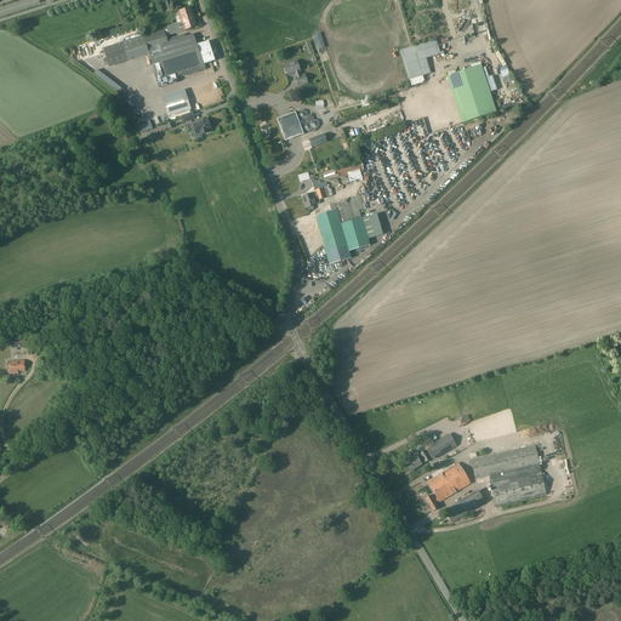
[(189,30),(191,29),(197,27),(191,9),(178,12),(182,23),(167,27),(170,35),(186,30),(187,32),(189,30)]
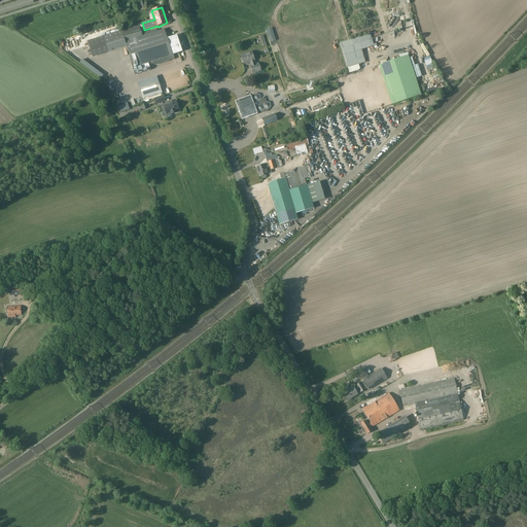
[(140,31),(139,26),(86,42),(93,59),(126,47),(133,68),(157,60),(159,64),(168,61),(167,58),(166,57),(172,55),(171,55),(172,54),(173,55),(182,51),(176,35),(167,38),(168,39),(167,39),(164,30),(142,36),(141,33),(140,31)]
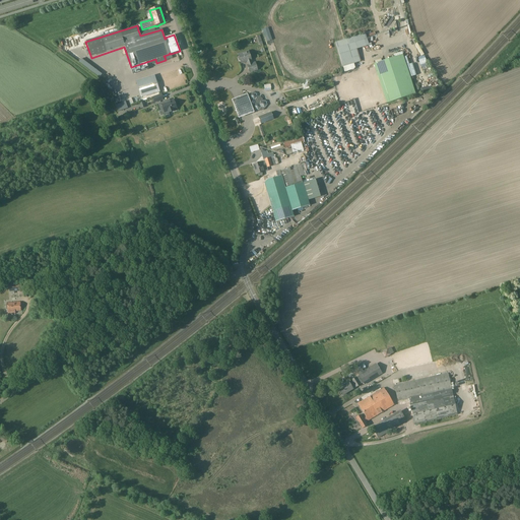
[(266,42),(272,40),(268,27),(262,29),(261,29),(262,31),(263,31),(266,42)]
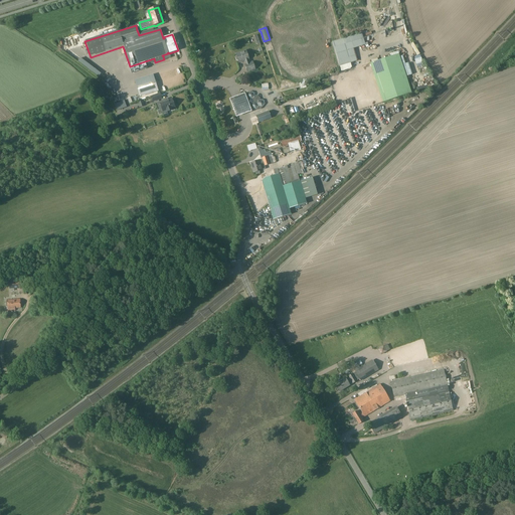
[(249,43),(258,41),(255,34),(247,36),(249,43)]
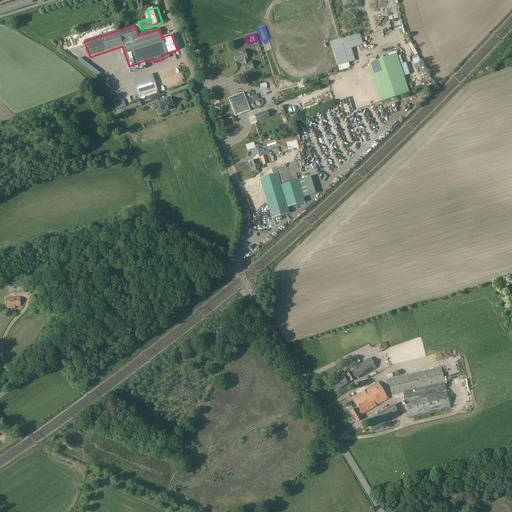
[(234,54),(235,56),(234,56),(234,57),(235,60),(236,60),(237,60),(237,62),(243,60),(245,64),(243,64),(245,69),(252,66),(251,62),(248,63),(247,59),(244,51),(234,54)]
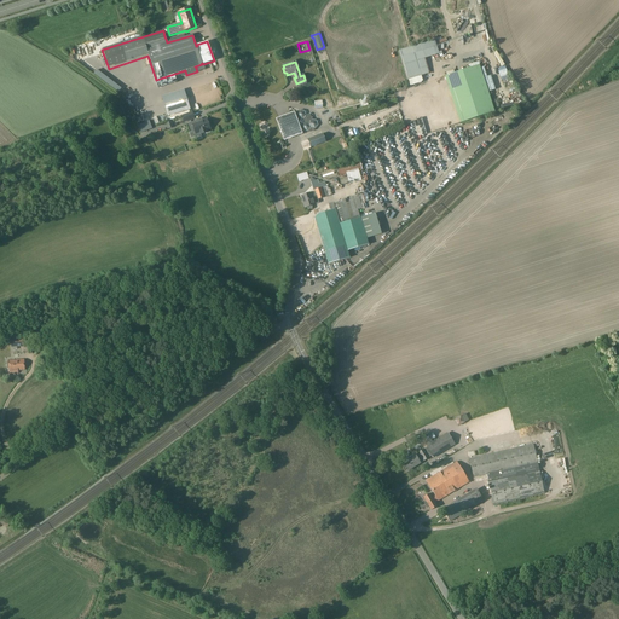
[(445,76),(460,122),(495,111),(479,65),(445,76)]
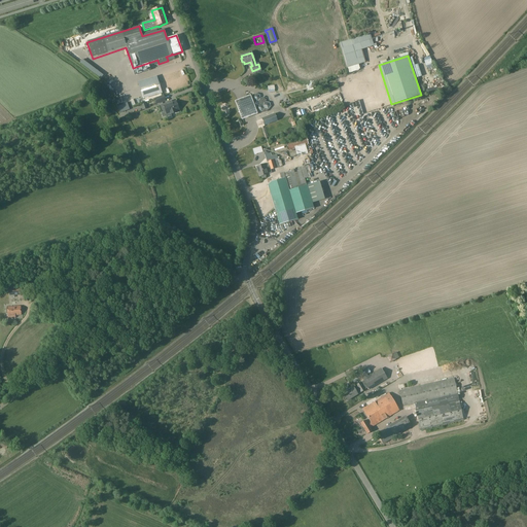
[(252,102),(251,104),(252,107),(255,107),(256,108),(257,111),(261,112),(264,109),(259,98),(258,95),(254,94),(252,97),(253,101),(252,102)]
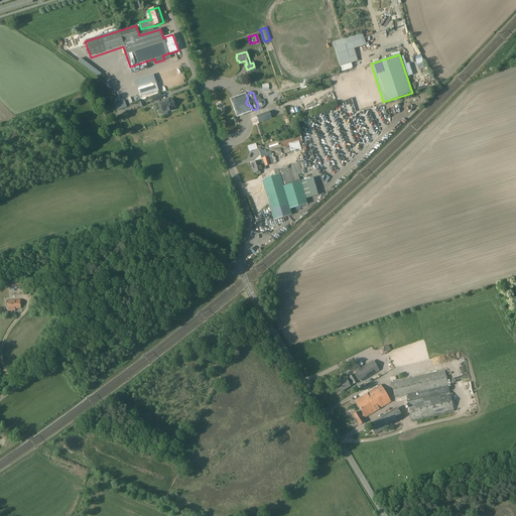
[(151,97),(153,102),(162,99),(160,93),(151,97)]
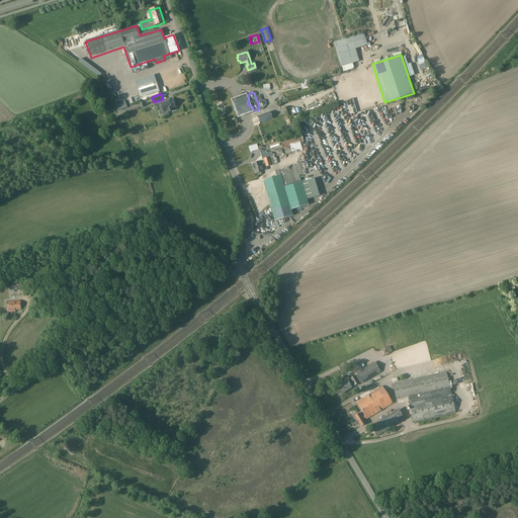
[(234,99),(231,100),(238,118),(241,117),(253,113),(251,105),(248,105),(247,102),(248,100),(246,95),(234,99)]
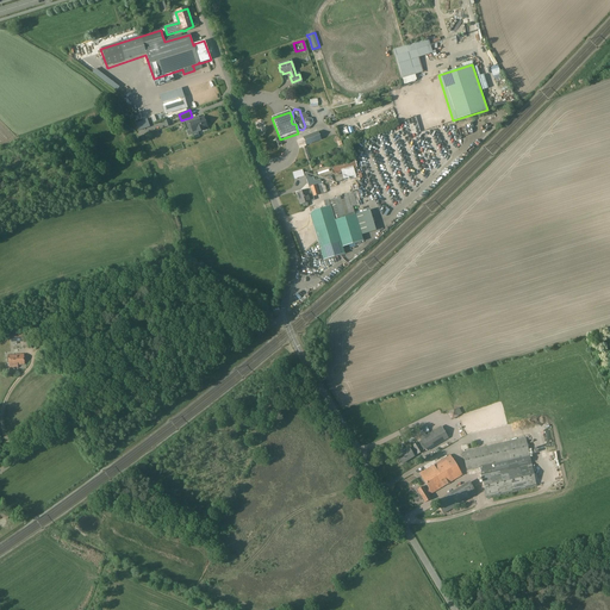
[(302,114),(302,113),(300,113),(305,126),(303,130),(305,130),(309,129),(312,124),(311,119),(307,118),(305,113),(302,114)]
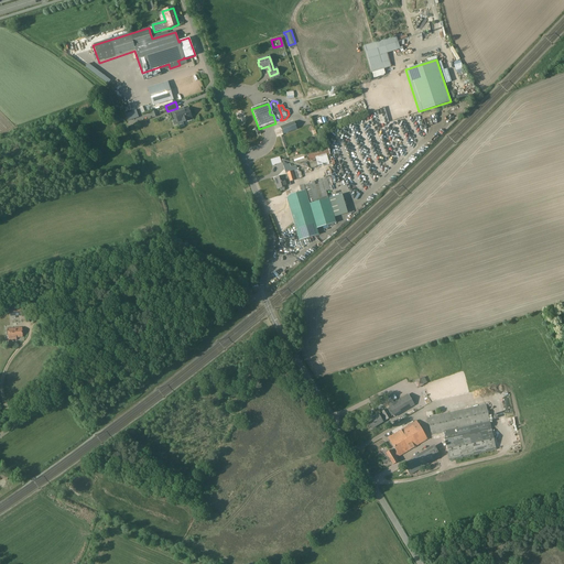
[(177,119),(179,122),(183,121),(183,122),(187,120),(187,119),(192,118),(188,108),(183,110),(183,109),(183,108),(179,110),(172,112),(174,120),(177,119)]
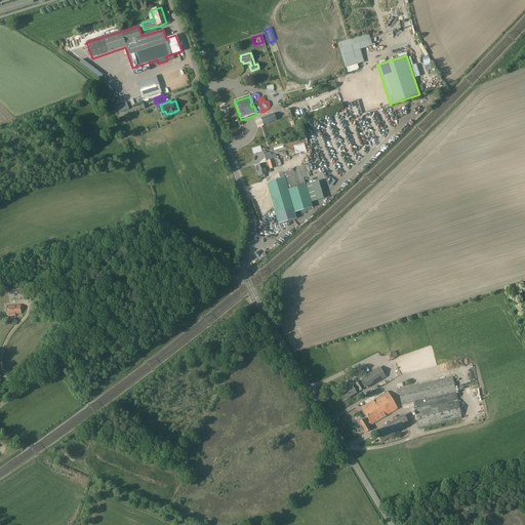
[(127,103),(117,107),(120,113),(129,110),(127,103)]
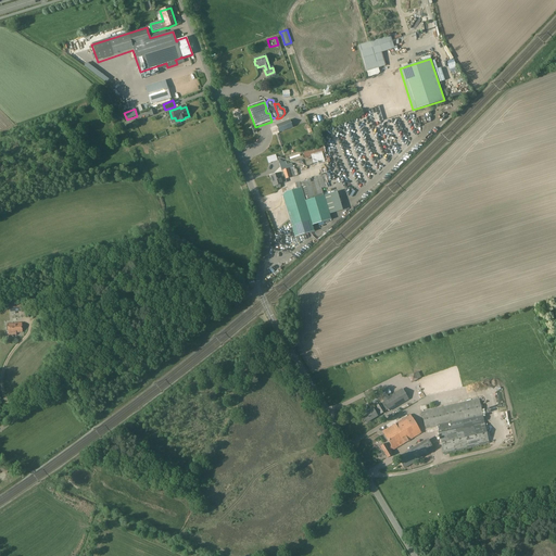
[(289,121),(276,125),(278,133),(292,127),(289,121)]
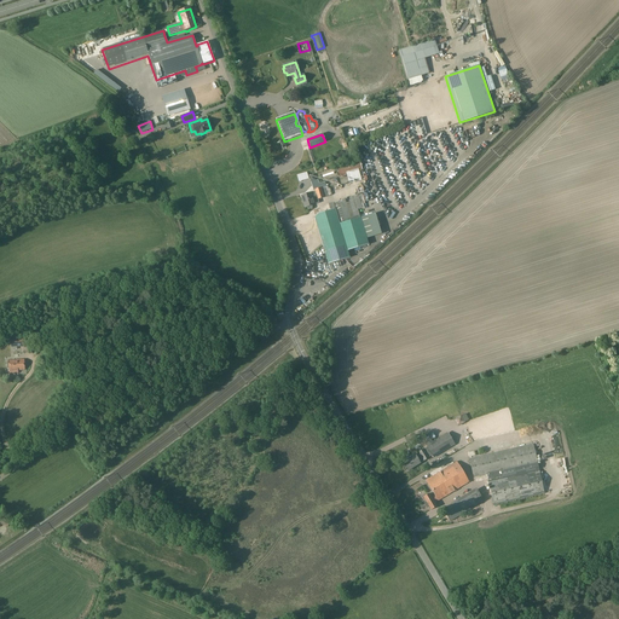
[(359,160),(336,167),(340,177),(347,175),(346,172),(358,168),(359,171),(363,169),(359,160)]
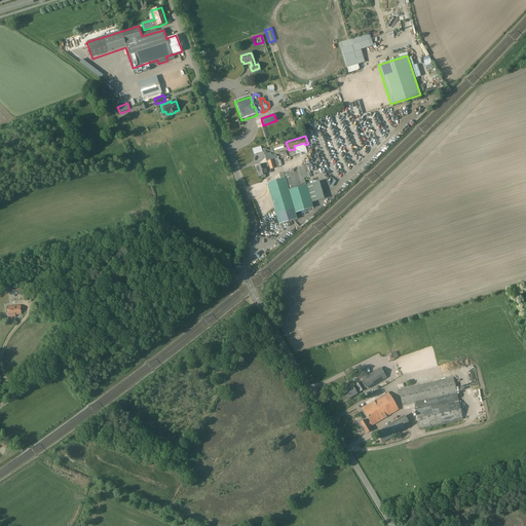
[(275,167),(273,159),(267,161),(269,170),(275,167)]
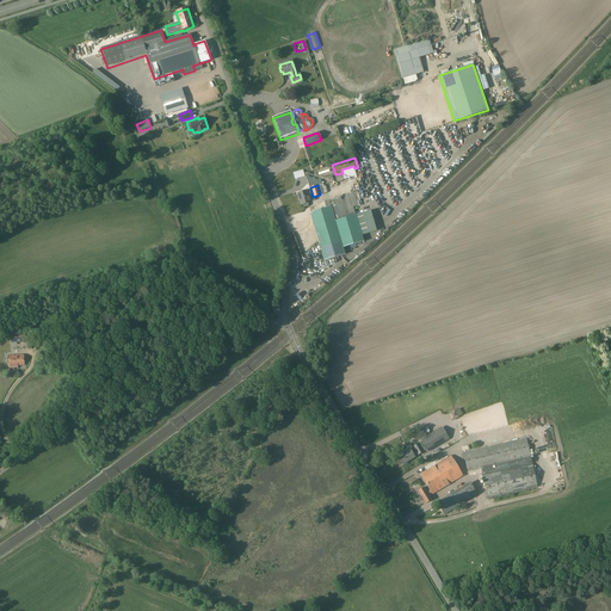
[(310,192),(309,193),(308,190),(297,193),(301,205),(302,204),(303,207),(304,207),(307,205),(308,204),(308,203),(313,202),(310,192)]
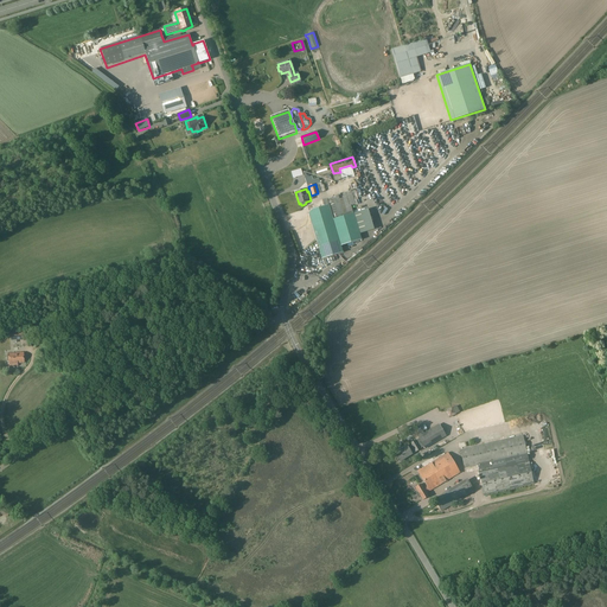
[(342,195),(336,196),(342,217),(353,213),(351,205),(355,204),(352,193),(345,196),(345,195),(343,196),(342,195)]
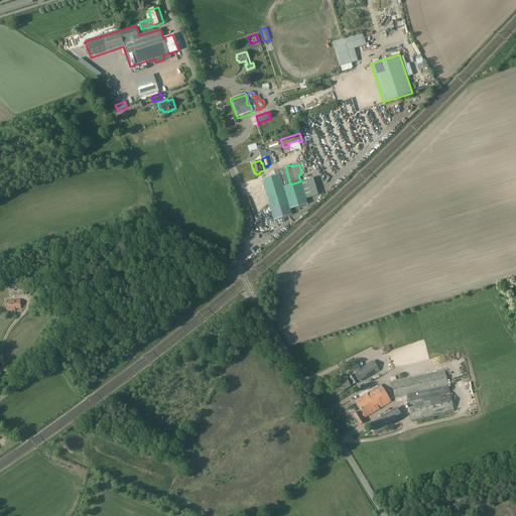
[(266,179),(262,181),(273,220),(291,215),(289,209),(307,204),(300,181),(290,184),(285,166),(274,170),(276,175),(265,178),(266,179)]
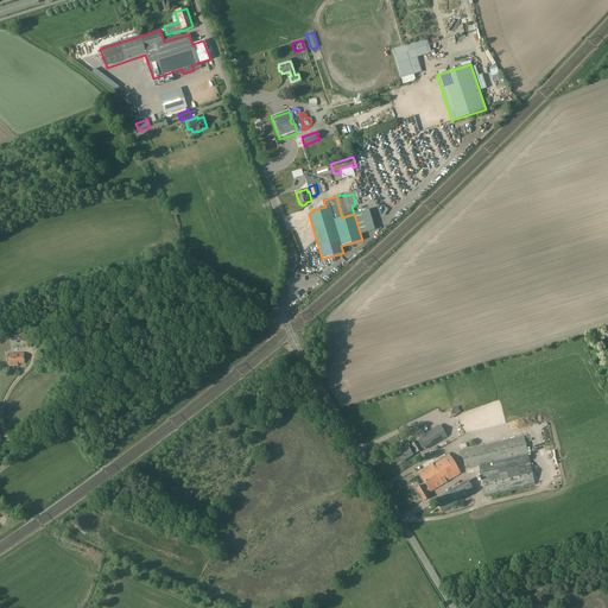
[(301,296),(292,303),(295,305),(303,298),(301,296)]
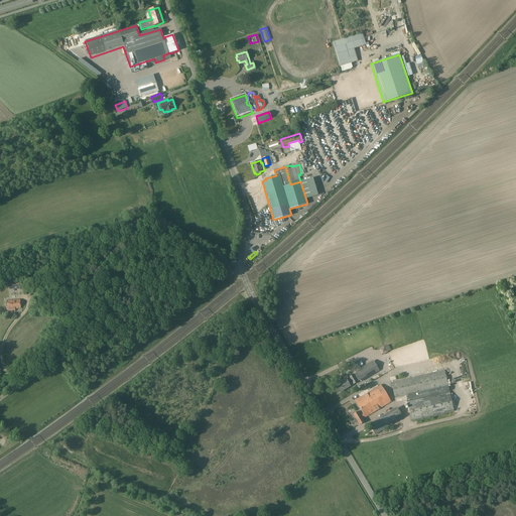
[(22,288),(21,281),(9,282),(9,289),(22,288)]
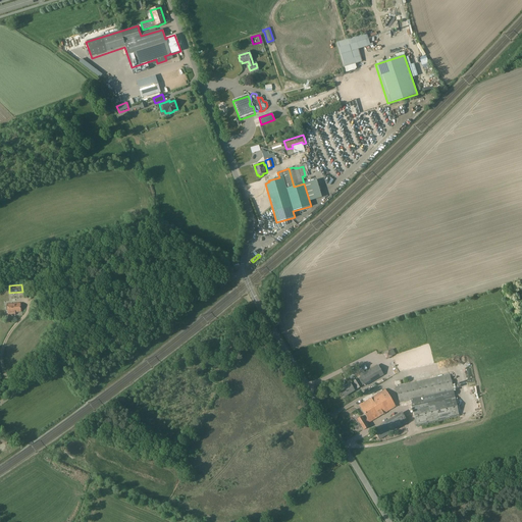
[(15,312),(20,312),(19,304),(7,304),(7,311),(6,311),(7,313),(8,313),(8,315),(15,315),(15,312)]
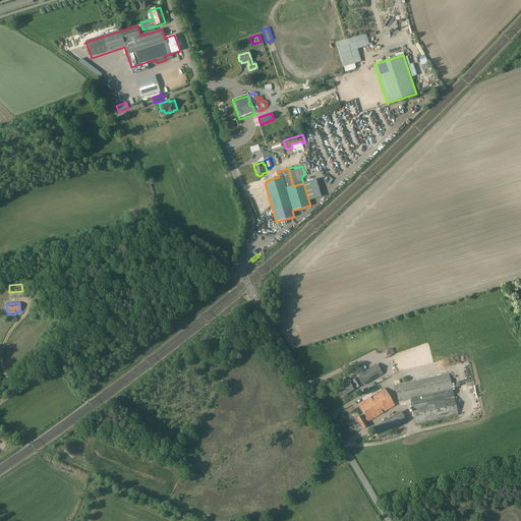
[(385,359),(392,356),(388,350),(382,353),(385,359)]
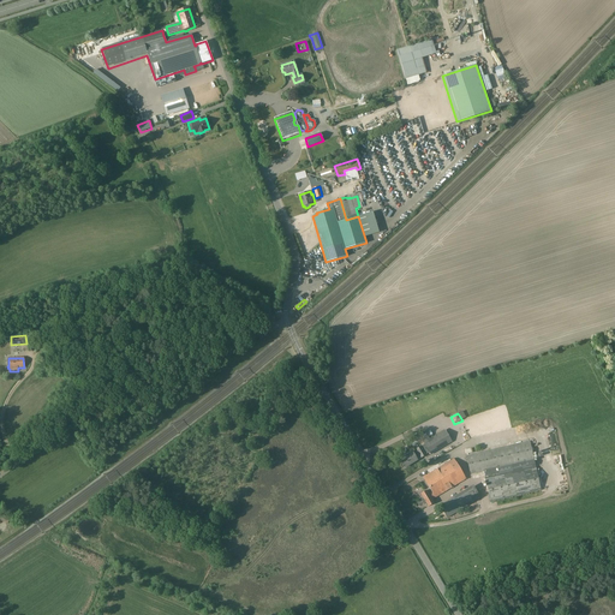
[(422,440),(421,440),(424,445),(429,453),(434,451),(435,452),(451,442),(452,442),(445,430),(429,440),(428,436),(422,440)]
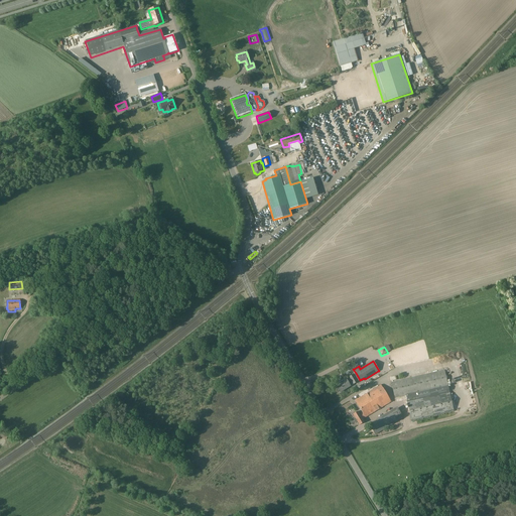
[(418,393),(432,390),(448,386),(444,370),(391,382),(394,398),(405,396),(406,400),(414,399),(406,401),(411,421),(453,412),(448,392),(416,399),(415,398),(419,397),(418,393)]
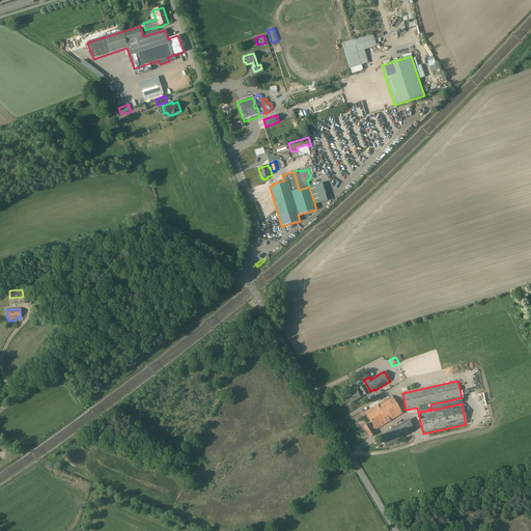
[(363,385),(359,388),(360,390),(363,396),(367,394),(368,393),(367,393),(363,386),(363,385)]
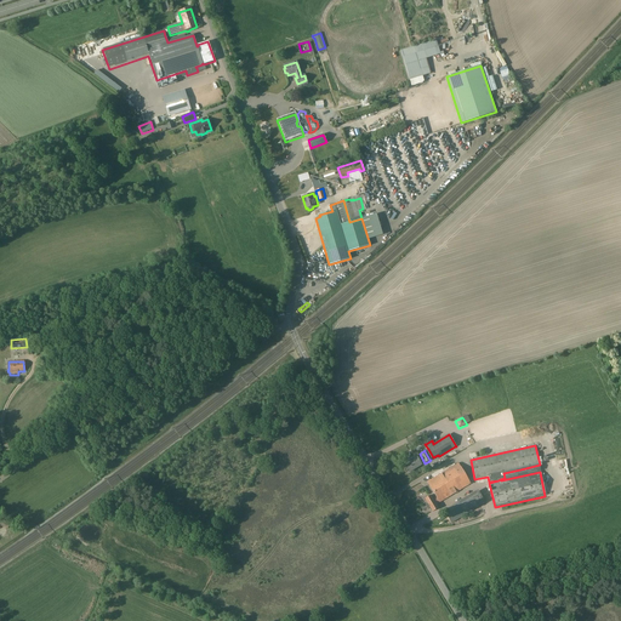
[(416,456),(404,463),(409,472),(421,465),(419,461),(420,461),(417,457),(421,456),(420,454),(416,456)]
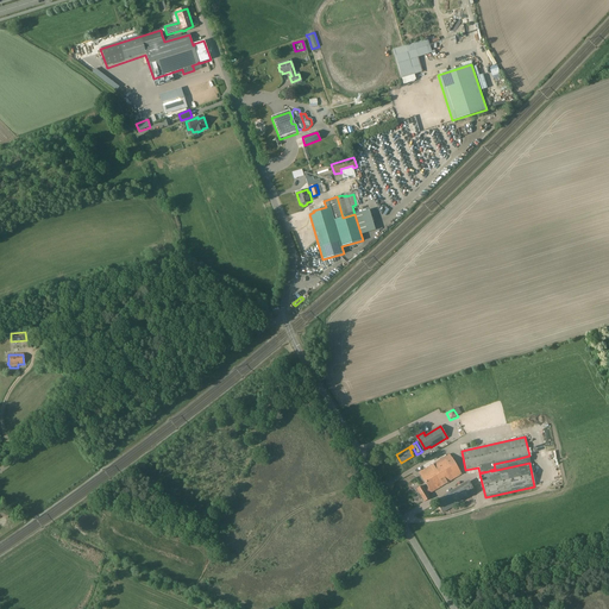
[(427,488),(431,493),(462,475),(449,454),(419,472),(427,488)]
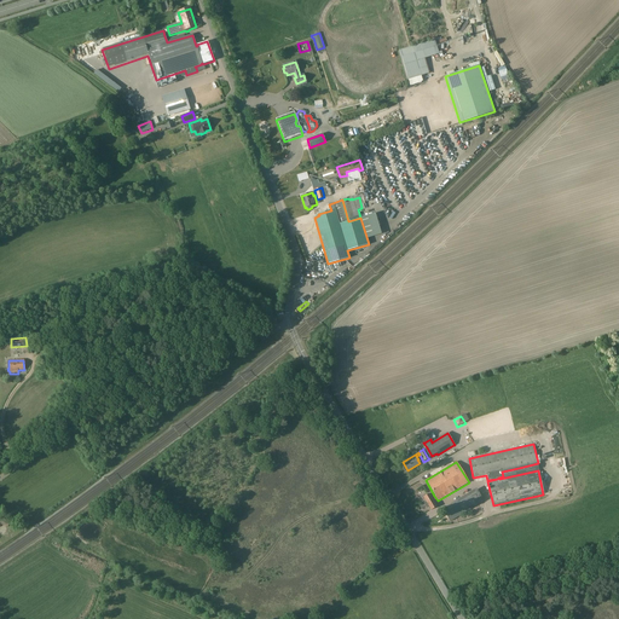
[(478,492),(441,512),(447,521),(482,502),(478,492)]
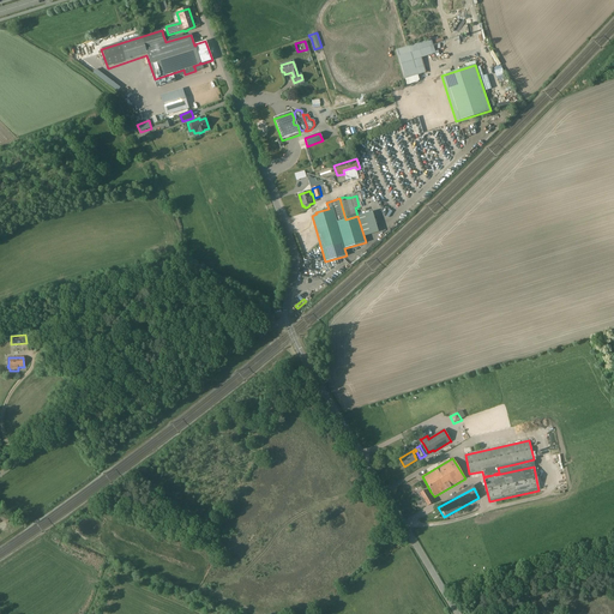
[(427,494),(425,491),(420,493),(428,506),(433,503),(434,501),(432,499),(434,497),(431,492),(427,494)]
